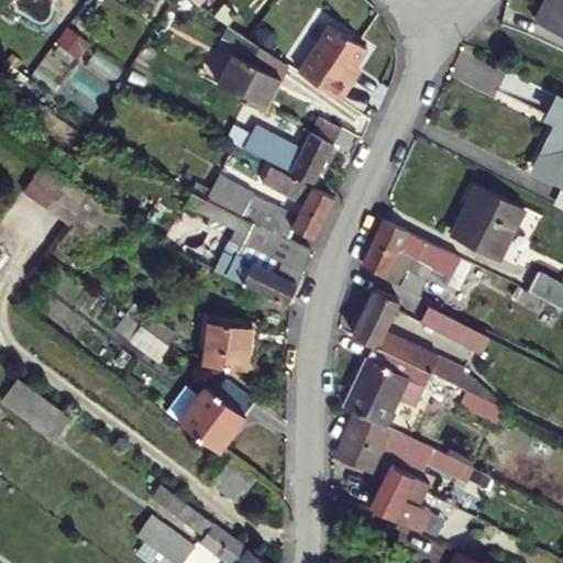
[(562,0),(545,0),(537,18),(562,31),(562,0)]
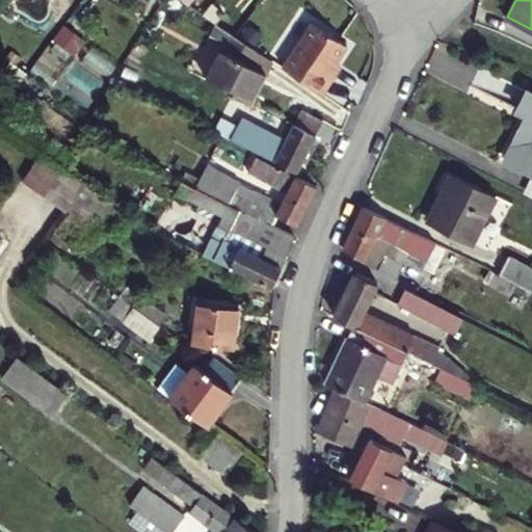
[(209,20),(217,9),(209,4),(202,16),(209,20)]
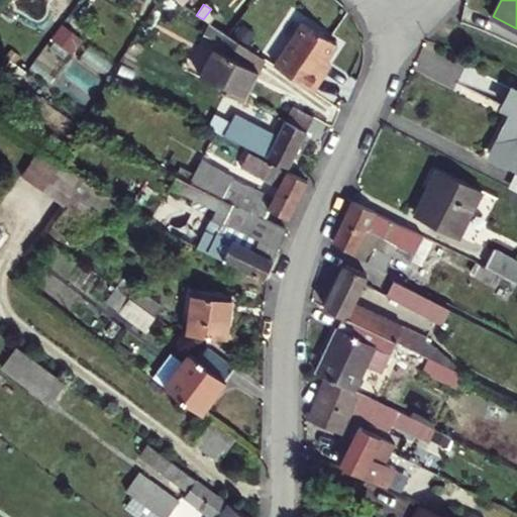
[(215,12),(211,9),(203,19),(208,22),(215,12)]
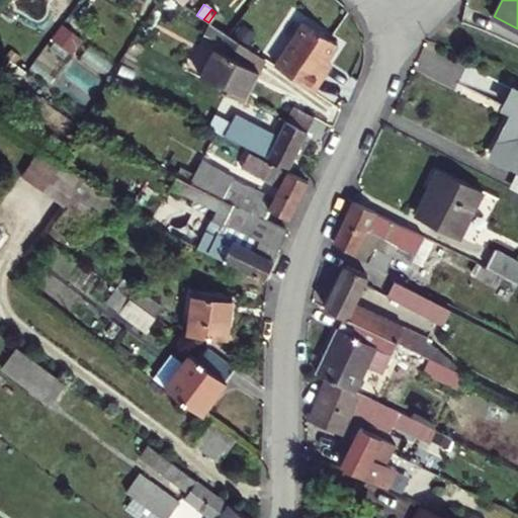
[(341,40),(308,18),(273,67),(313,93),(324,77),(318,74),(341,40)]
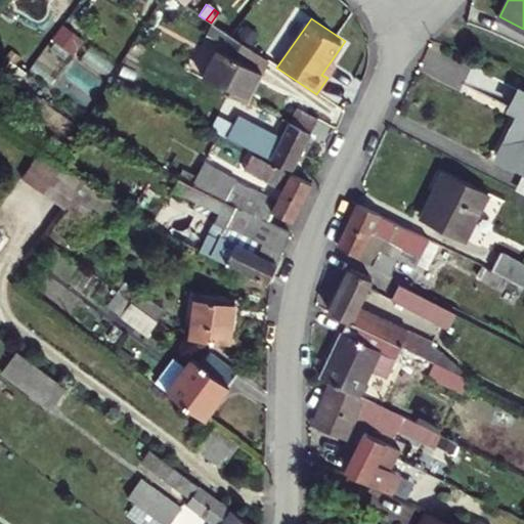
[(202,79),(246,101),(267,61),(229,35),(212,24),(205,35),(219,44),(202,79)]
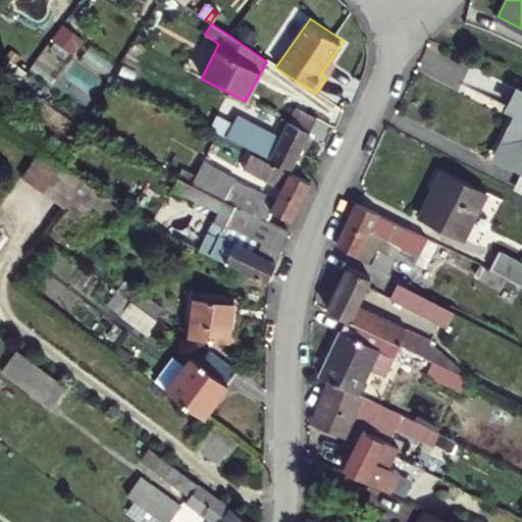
[(73,59),(87,42),(62,24),(30,70),(82,107),(102,80),(73,59)]
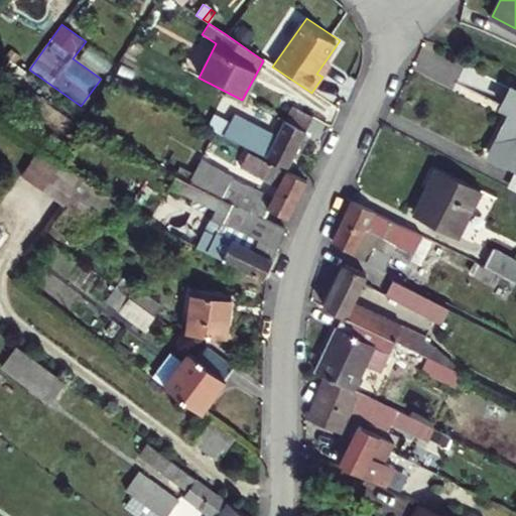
[(515,89),(514,88),(504,108),(506,109),(511,113),(494,146),(512,156),(508,163),(515,166),(515,89)]
